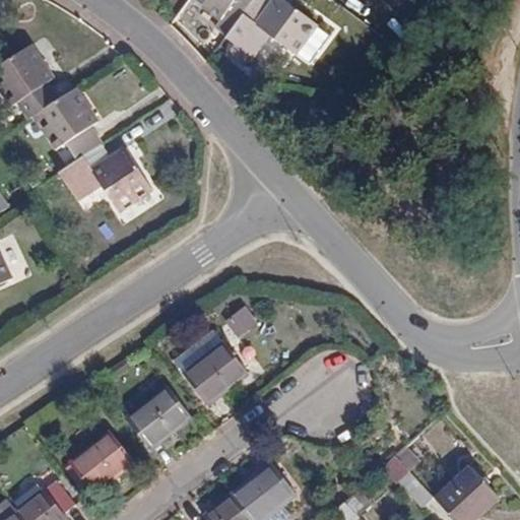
[(216,22),(221,16),(235,26),(240,18),(253,0),(189,0),(188,2),(216,22)]
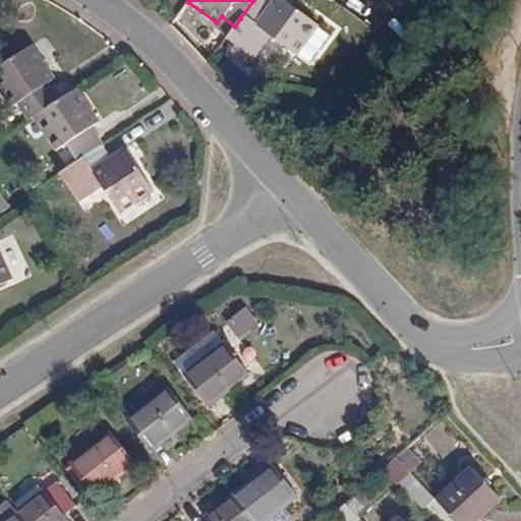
[(259,32),(253,26),(240,18),(235,26),(224,43),(250,62),(269,36),(293,56),(315,23),(280,0),(272,0),(265,10),(272,15),(259,32)]
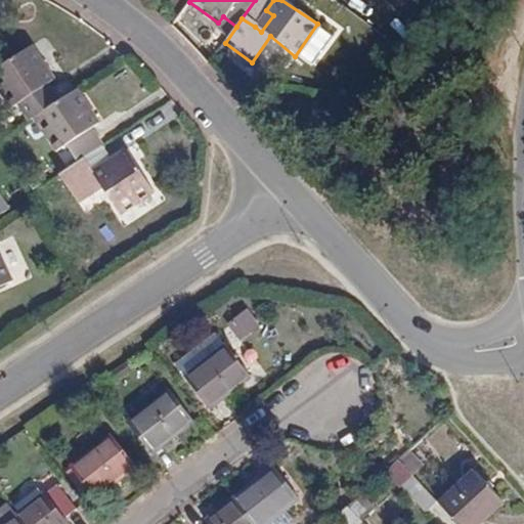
[(266,10),(255,27),(261,32),(273,15),(266,10)]
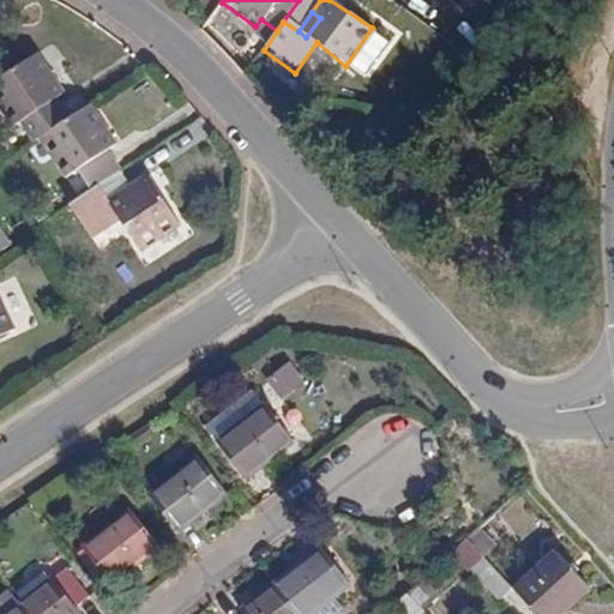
[(62,97),(36,55),(0,78),(0,92),(20,124),(32,143),(38,140),(47,134),(67,122),(54,102),(62,97)]
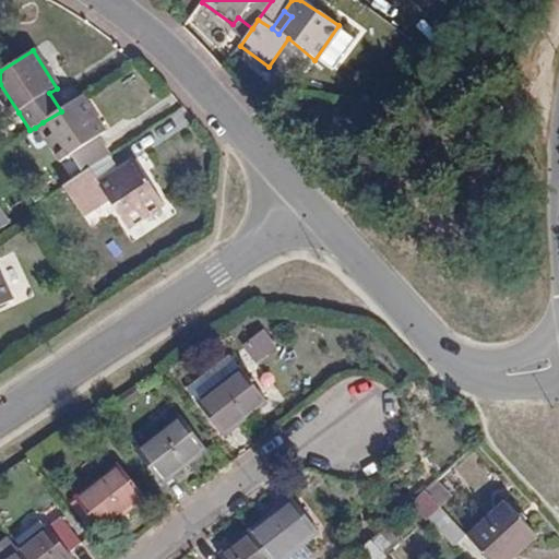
[(0,100),(11,117),(19,113),(0,84),(0,100)]
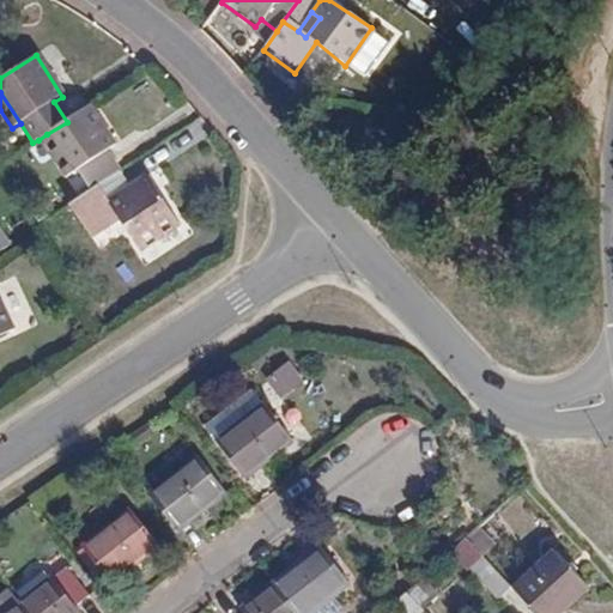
[(113,145),(87,108),(67,122),(47,134),(70,173),(74,170),(90,189),(68,204),(89,236),(116,217),(134,243),(175,216),(147,174),(107,201),(95,186),(116,171),(103,151),(113,145)]
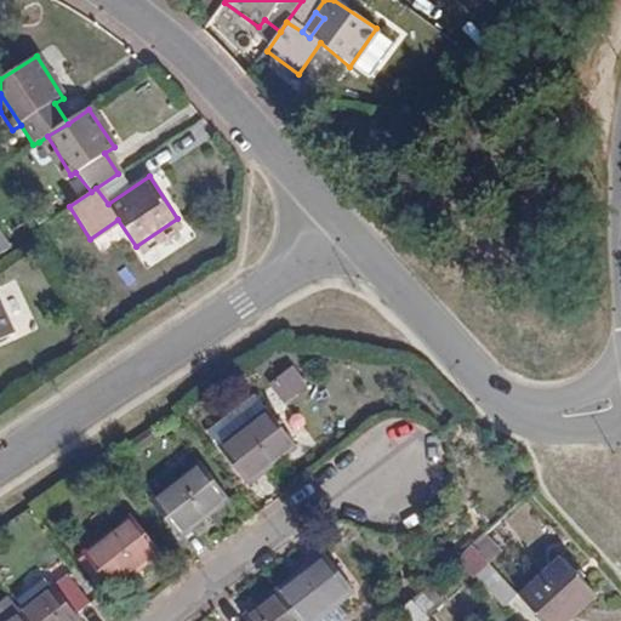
[(39,142),(63,180),(70,175),(47,136),(39,142)]
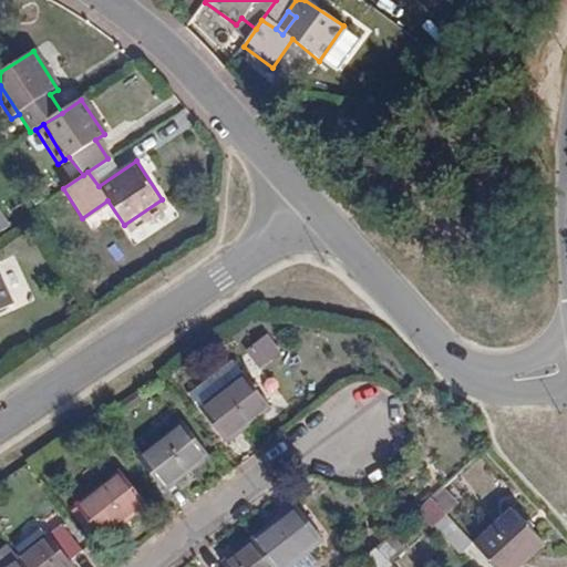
[(130,233),(167,207),(162,199),(124,225),(130,233)]
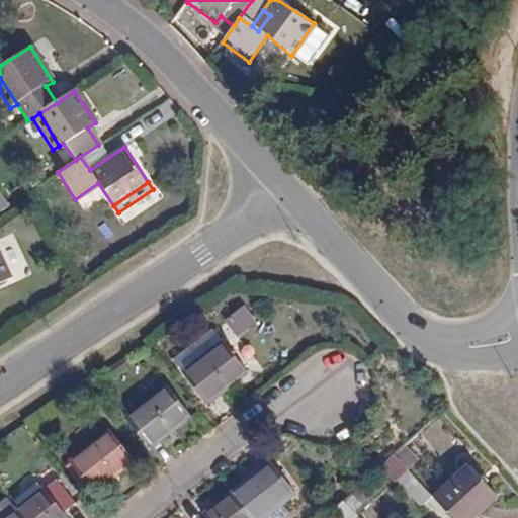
[(0,283),(14,276),(0,249),(0,283)]
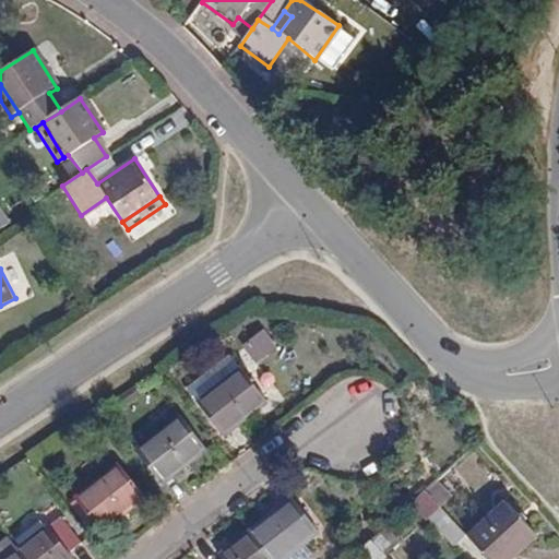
[(257,364),(277,348),(263,329),(242,344),(257,364)]
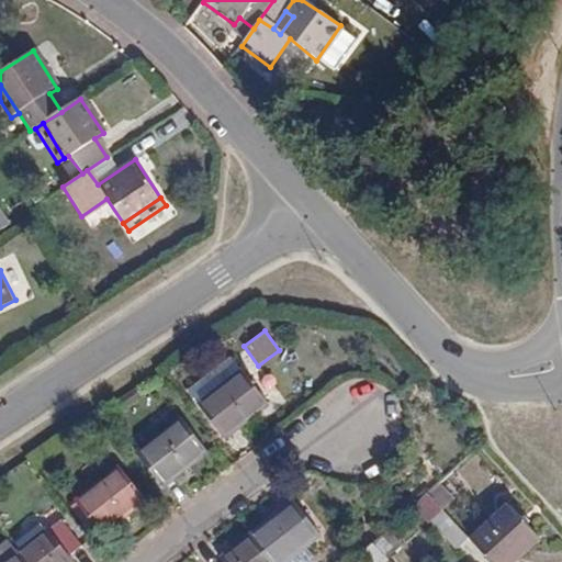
[(199,406),(225,439),(269,405),(243,372),(199,406)]
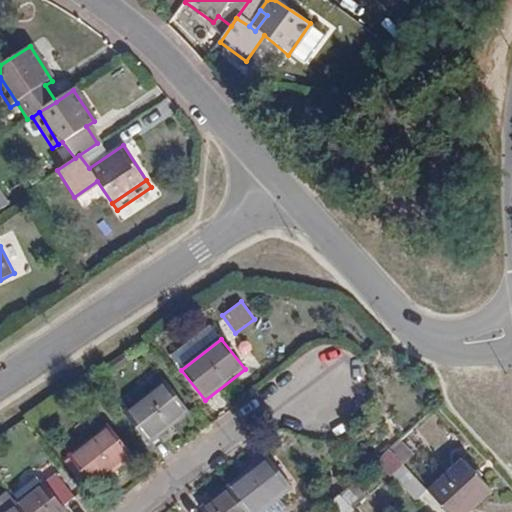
[(166,381),(125,412),(149,444),(188,412),(166,381)]
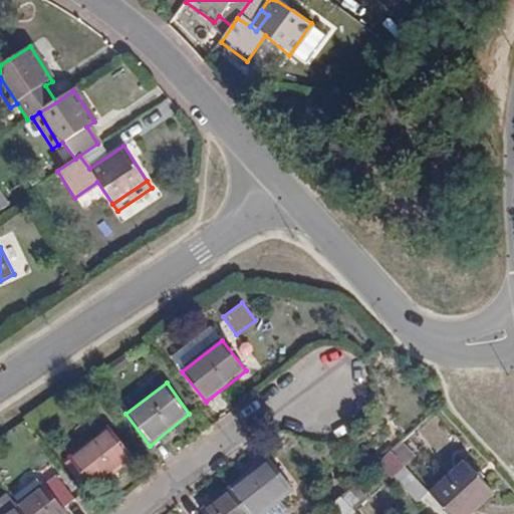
[(69,458),(93,489),(134,457),(109,427),(69,458)]
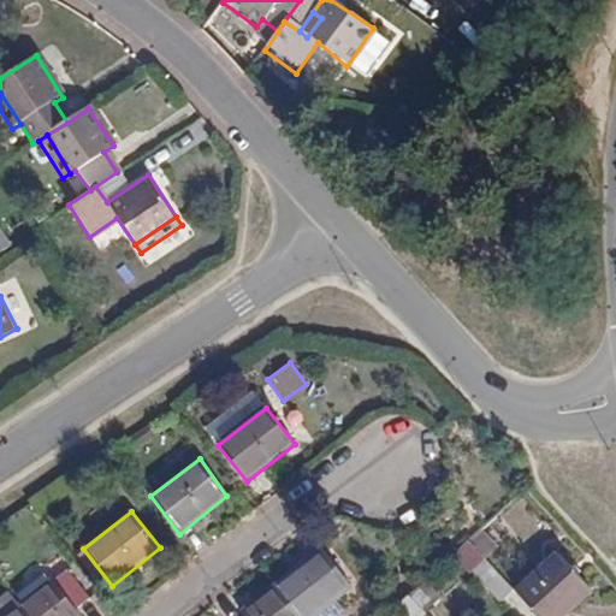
[(485,558),(497,546),(480,528),(467,540),(485,558)]
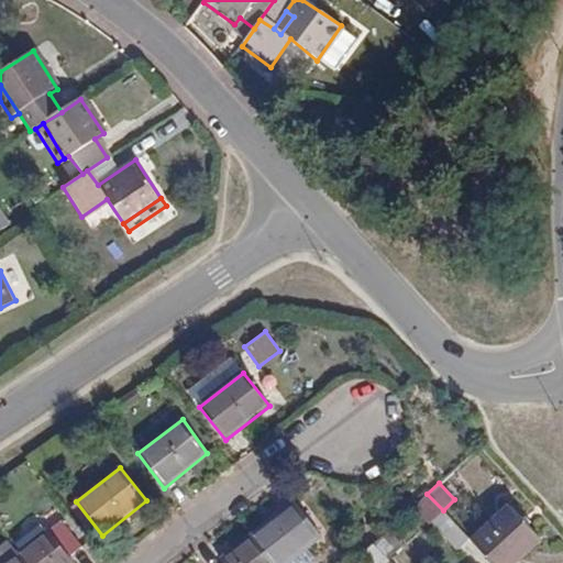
[(470,540),(443,510),(427,494),(414,507),(456,551),(470,540)]
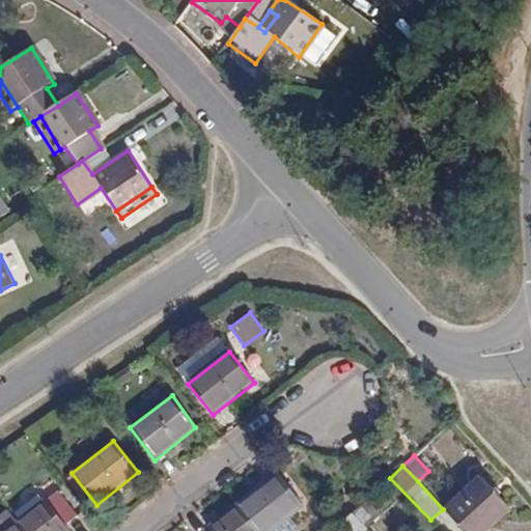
[(480,477),(444,509),(464,530),(484,530),(509,508),(480,477)]
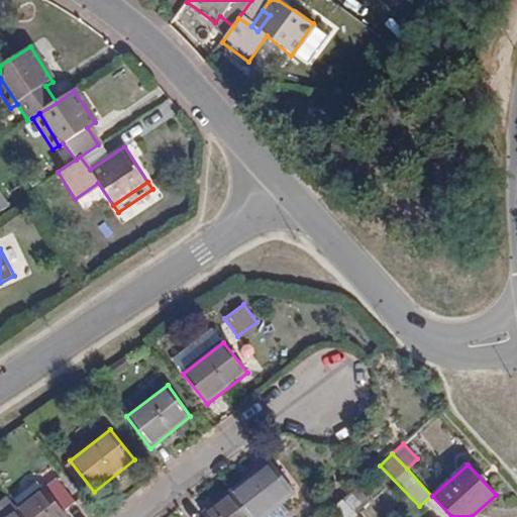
[(266,477),(260,470),(230,492),(249,516),(266,516),(285,504),(283,501),(295,491),(276,468),(266,477)]
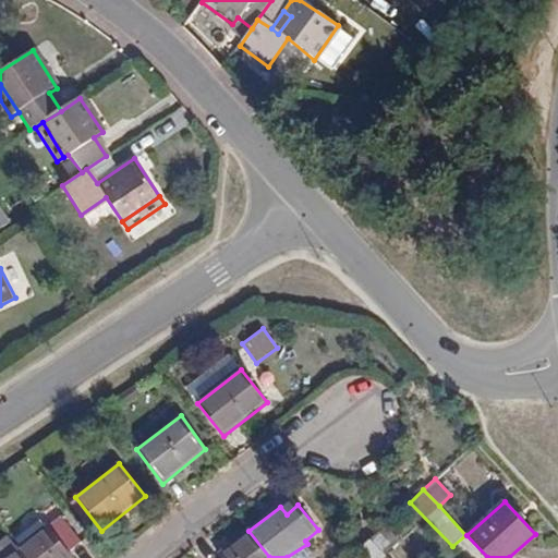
[(49,525),(47,523),(16,548),(23,557),(73,557),(70,553),(82,543),(61,516),(49,525)]
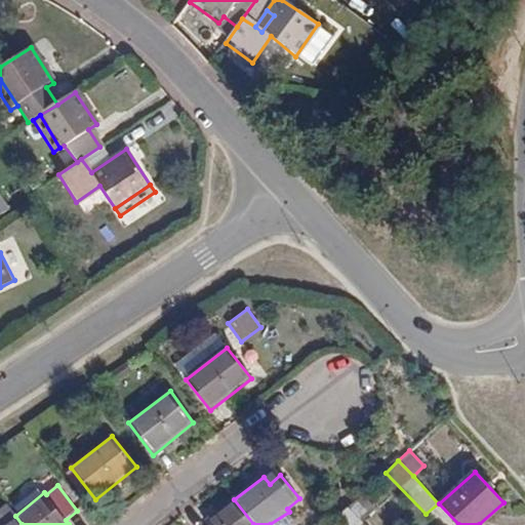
[(363,493),(348,508),(362,523),(377,509),(363,493)]
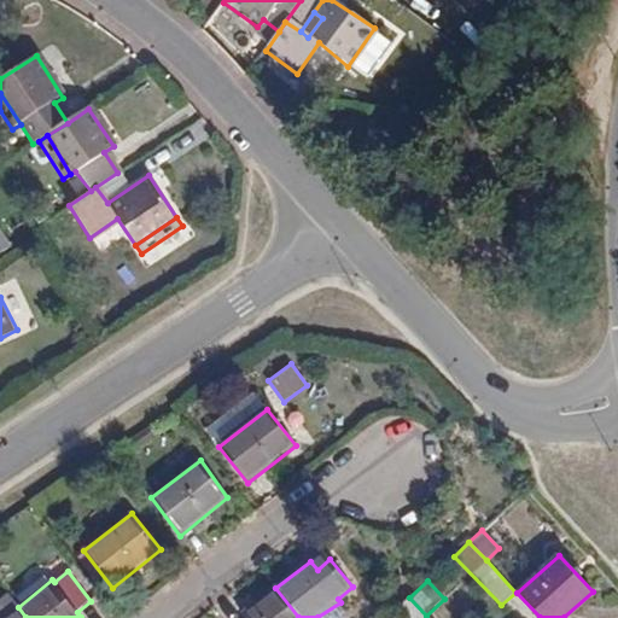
[(298,617),(275,588),(240,614),(244,617),(298,617)]
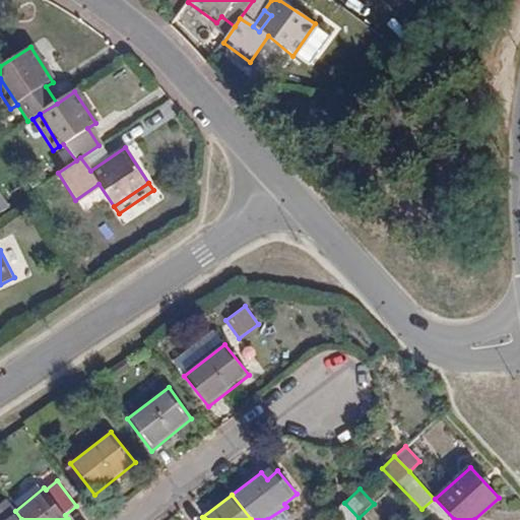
[(21,519),(15,511),(3,519),(21,519)]
